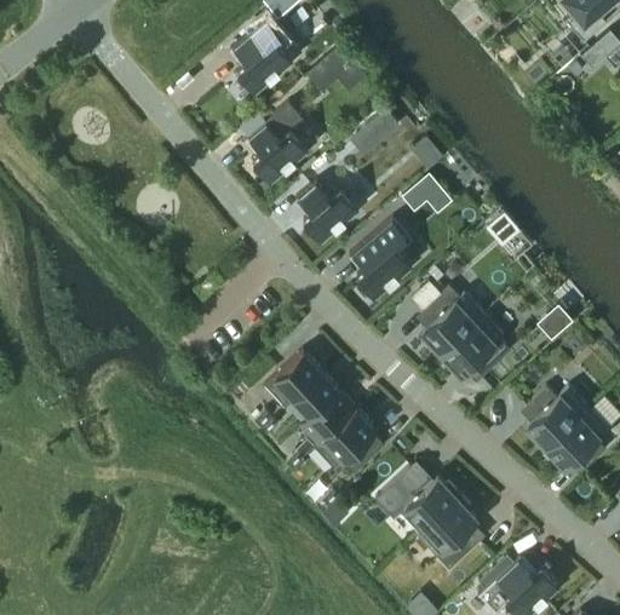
[(279,17),(297,0),(264,0),(264,1),(279,17)]
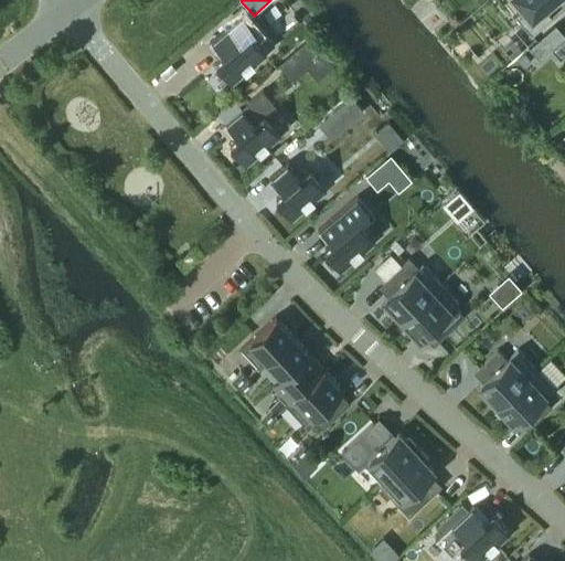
[(532,39),(552,21),(543,11),(555,0),(513,0),(524,12),(515,20),(532,39)]
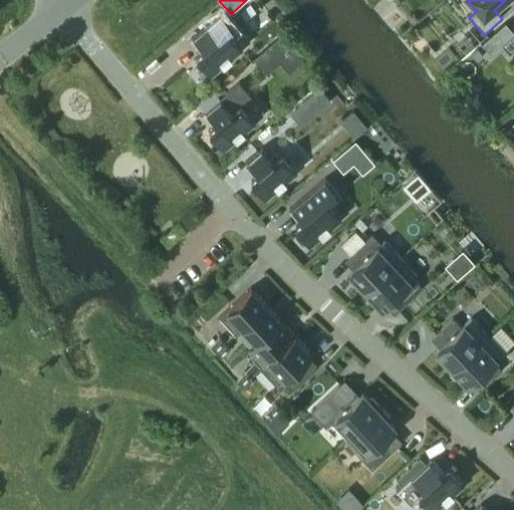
[(221,16),(191,41),(192,42),(194,41),(205,53),(197,60),(212,76),(242,50),(228,33),(233,29),(221,16)]
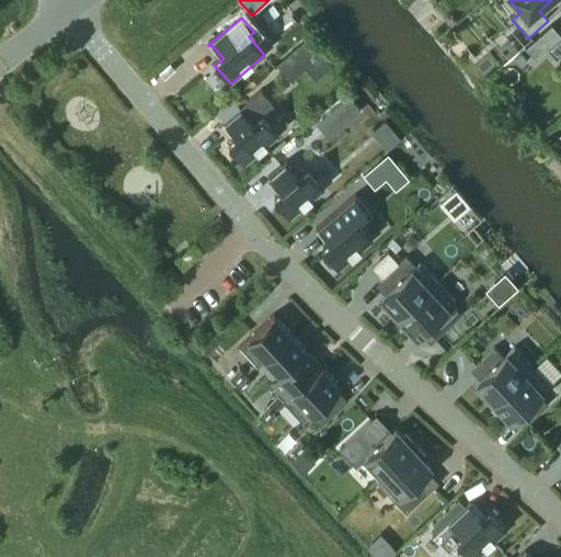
[(536,60),(560,38),(552,29),(526,49),(536,60)]
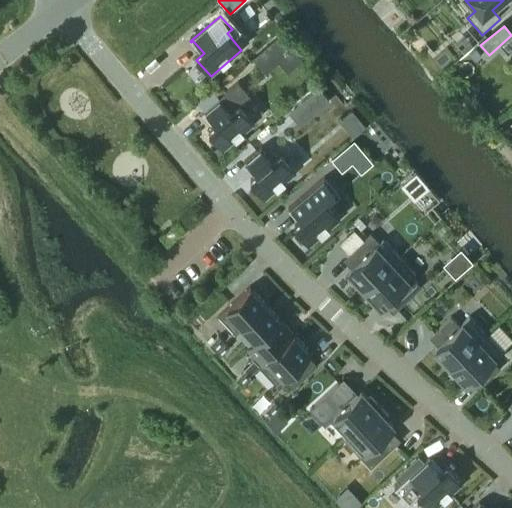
[(508,56),(511,52),(511,36),(500,47),(508,56)]
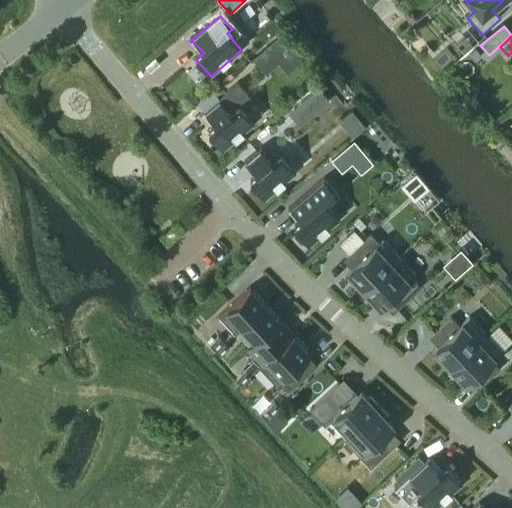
[(281,38),(253,61),(264,74),(292,50),(281,38)]
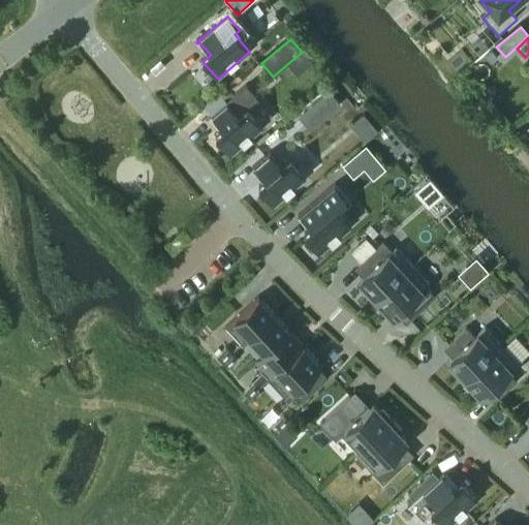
[(216,137),(230,155),(262,128),(249,112),(259,102),(246,87),(226,104),(212,117),(210,119),(211,120),(213,119),(223,131),(216,137)]
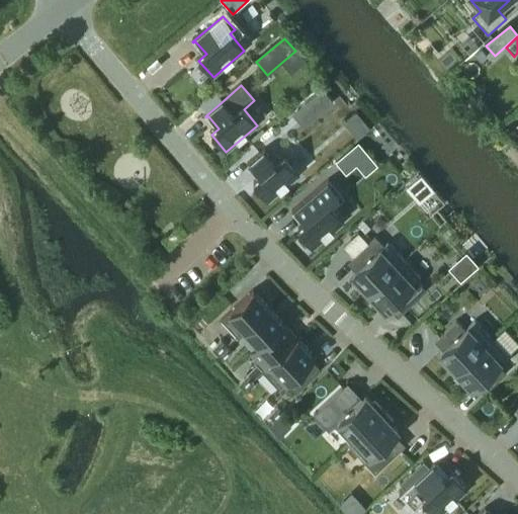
[(323,91),(299,111),(310,123),(333,104),(323,91)]
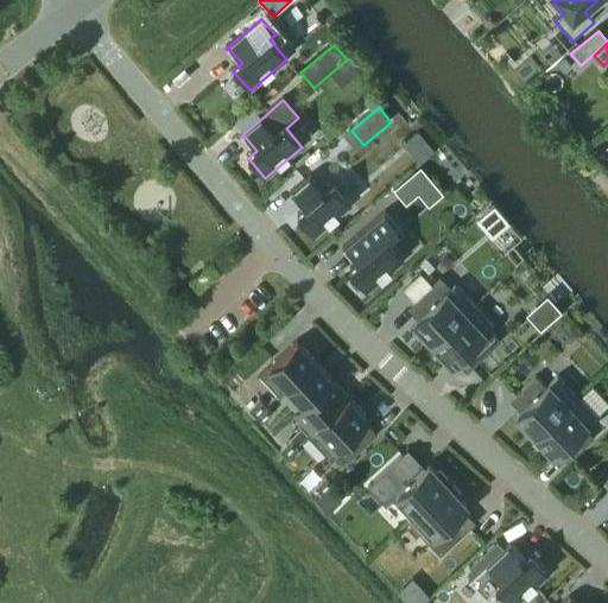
[(252,109),(234,125),(244,134),(260,120),(252,109)]
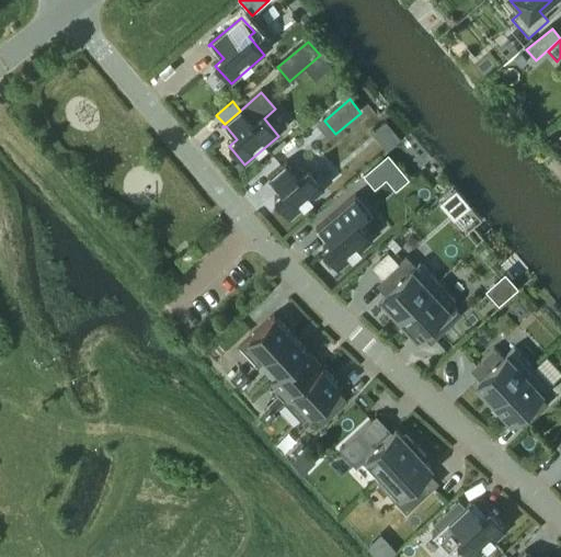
[(375,132),(389,148),(402,137),(387,121),(375,132)]
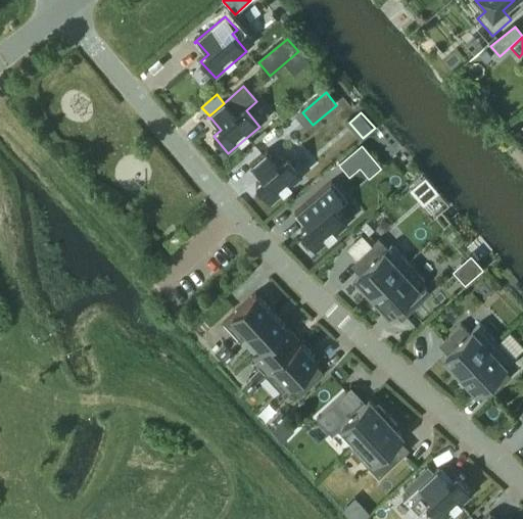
[(361,146),(338,166),(349,179),(360,170),(372,159),(361,146)]
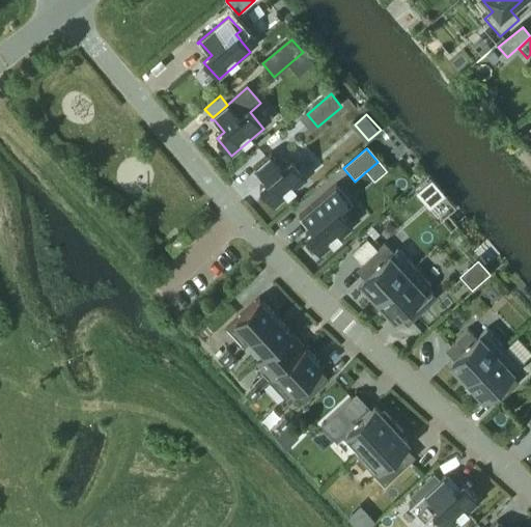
[(268,183),(259,190),(275,207),(307,179),(291,162),(282,170),(271,158),(272,157),(271,155),(253,170),(254,172),(256,170),(268,183)]
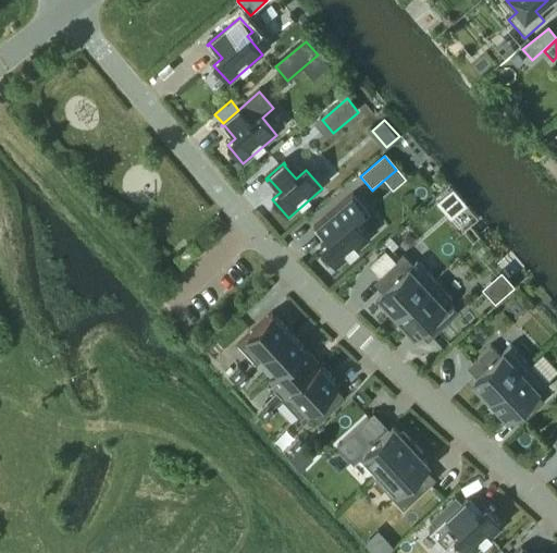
[(332,213),(313,230),(314,231),(317,230),(329,243),(320,249),(336,268),(370,240),(354,221),(366,211),(353,196),(332,213)]
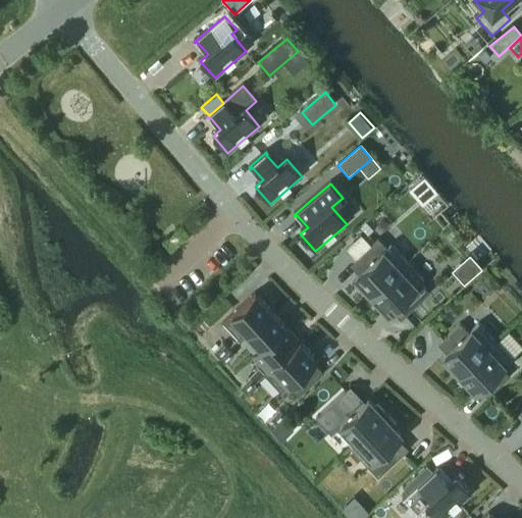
[(389,248),(385,251),(377,243),(354,264),(362,273),(357,277),(355,280),(361,288),(359,290),(369,300),(406,265),(389,248)]
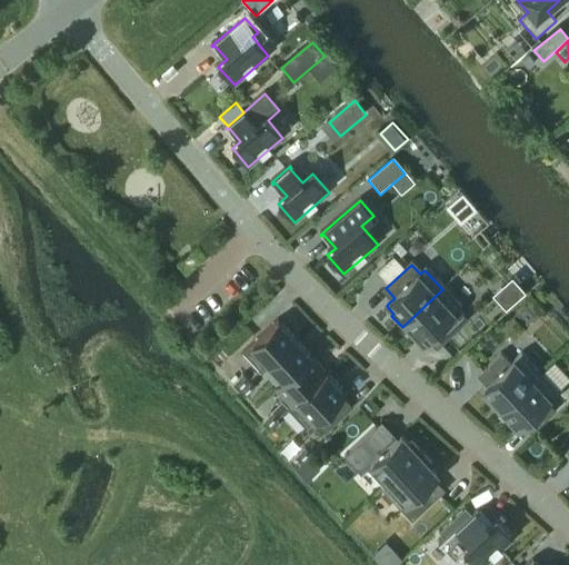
[(442,289),(402,327),(413,337),(415,336),(422,344),(427,340),(431,336),(441,347),(467,324),(457,313),(460,308),(442,289)]
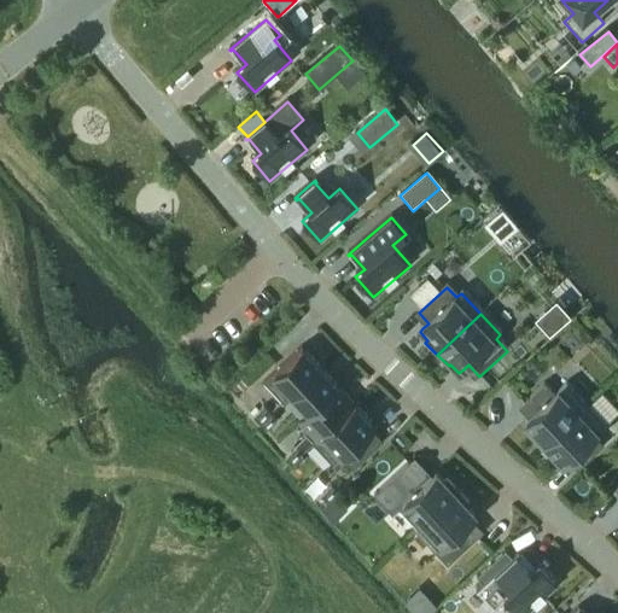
[(264,385),(283,404),(321,369),(302,349),(264,385)]
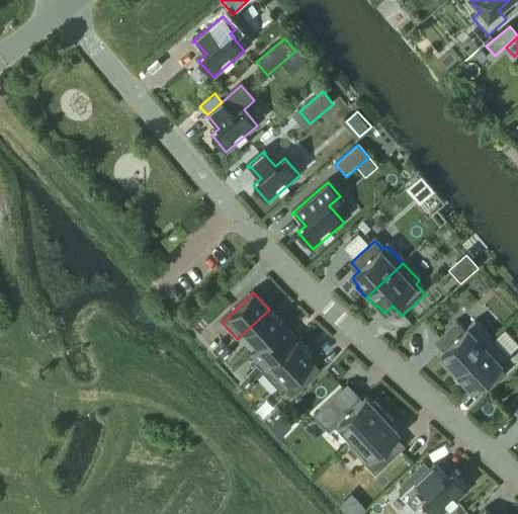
[(238,340),(245,334),(258,347),(251,354),(283,325),(269,310),(237,339),(238,340)]
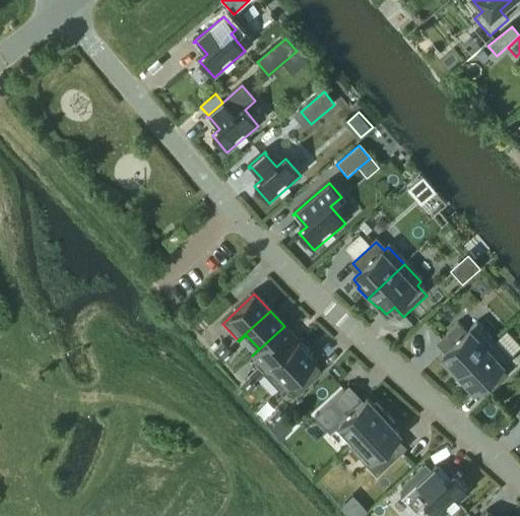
[(493,342),(476,324),(467,334),(458,325),(441,341),(449,350),(445,355),(441,358),(448,365),(446,367),(456,377),(493,342)]
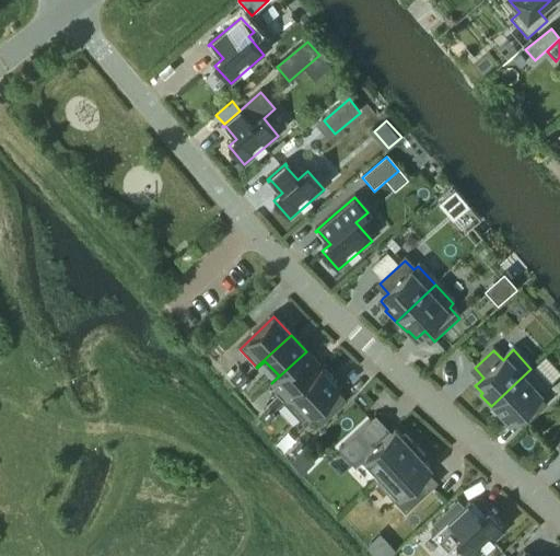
[(287,401),(283,404),(284,405),(323,370),(306,351),(271,383),(287,401)]
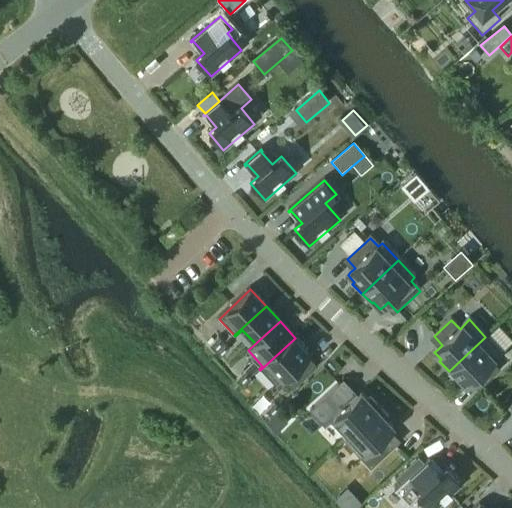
[(501,354),(485,337),(449,371),(458,381),(460,379),(466,387),(470,383),(474,379),(482,388),(500,372),(492,363),(501,354)]
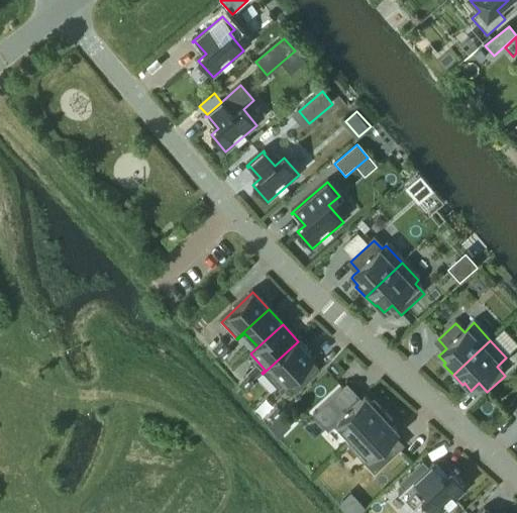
[(311,361),(313,357),(298,341),(263,374),(278,391),(286,384),(296,395),(321,372),(311,361)]
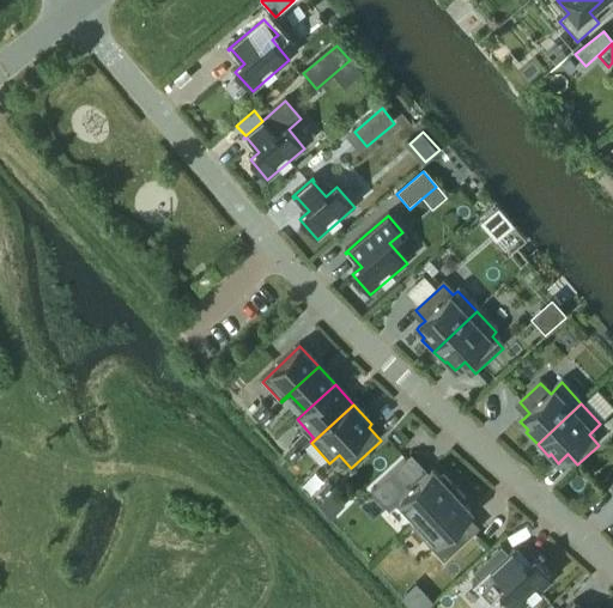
[(258,423),(268,413),(261,406),(252,415),(258,423)]
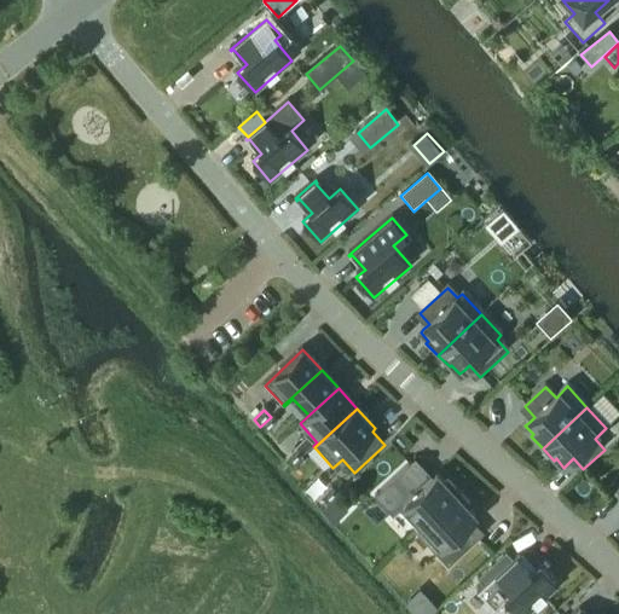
[(266,434),(277,424),(271,417),(260,427),(266,434)]
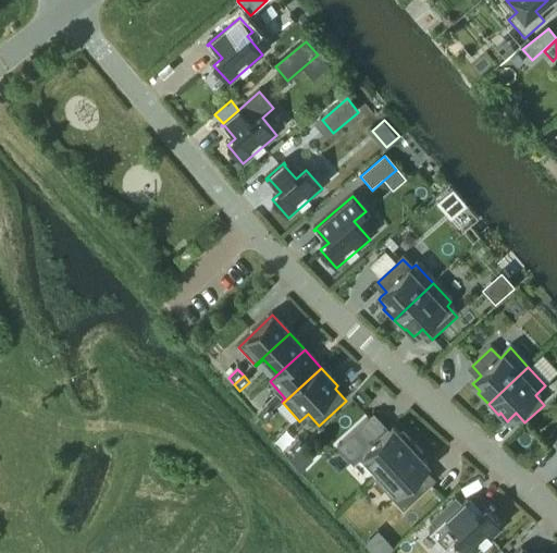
[(257,415),(263,421),(272,413),(267,406),(257,415)]
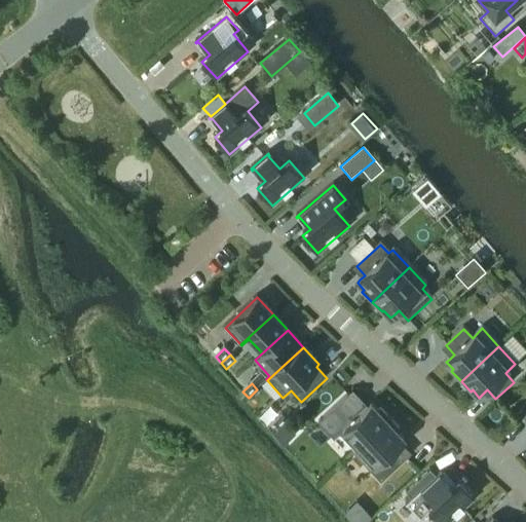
[(339,435),(354,452),(352,454),(353,454),(380,429),(389,420),(380,410),(378,412),(371,405),(368,408),(363,412),(354,403),(325,431),(333,440),(339,435)]
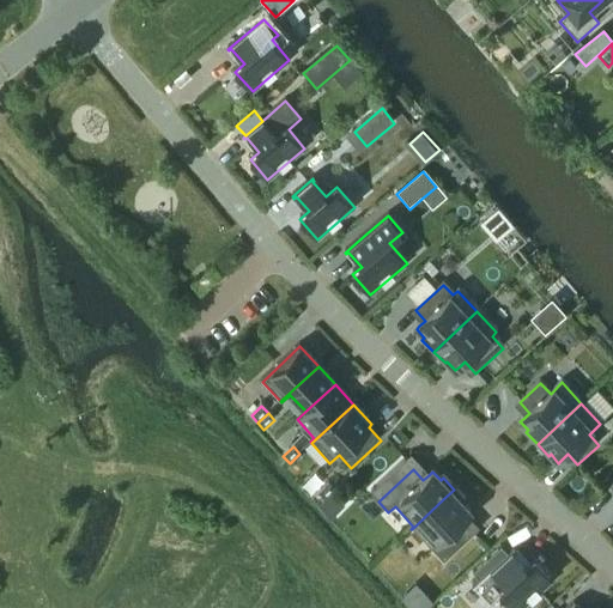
[(328,485),(319,494),(325,502),(335,492),(328,485)]
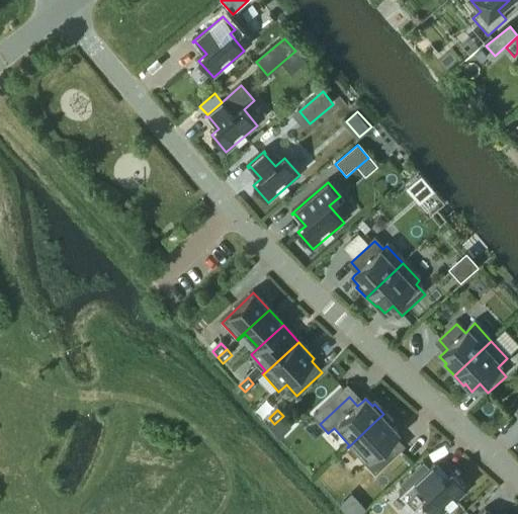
[(364,464),(374,477),(401,452),(390,441),(395,436),(398,433),(392,426),(393,424),(383,414),(374,422),(348,447),(364,464)]
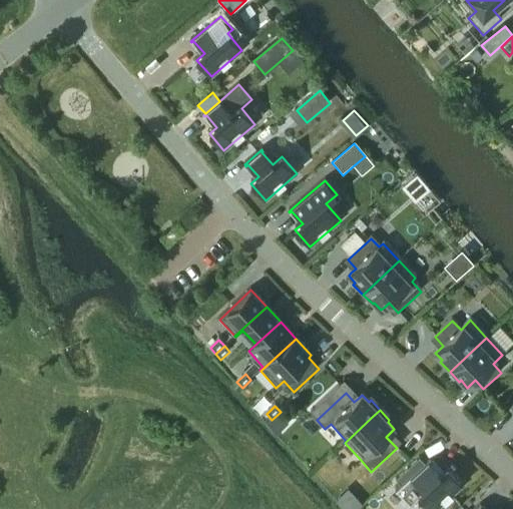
[(430,461),(425,465),(420,460),(396,481),(401,487),(395,493),(396,494),(397,493),(410,507),(420,498),(429,508),(437,508),(463,485),(448,469),(443,473),(440,475),(430,464),(431,462),(430,461)]
